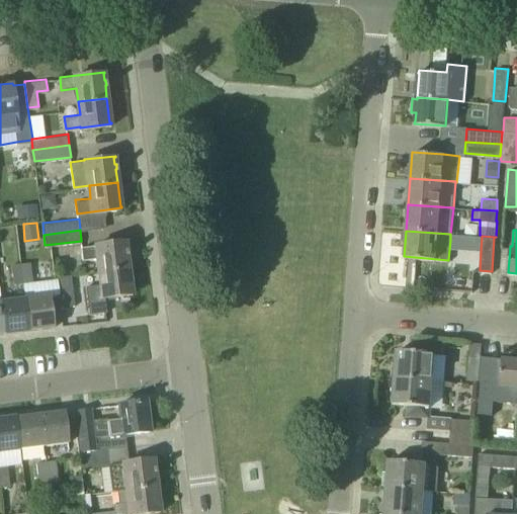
[(97,256),(99,270),(127,266),(126,254),(127,254),(127,249),(125,249),(125,242),(126,242),(126,240),(95,244),(81,246),(82,258),(97,256)]
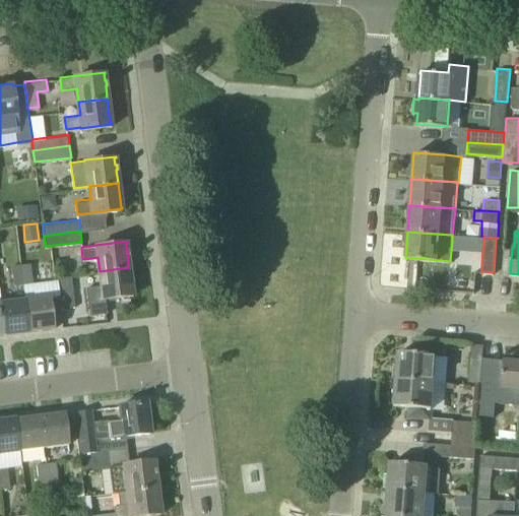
[(30,262),(20,263),(23,283),(34,281),(30,262)]
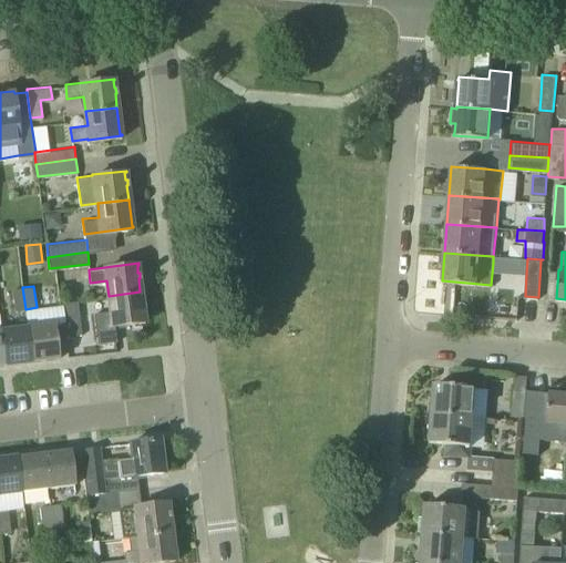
[(26,309),(22,287),(11,288),(14,310),(26,309)]
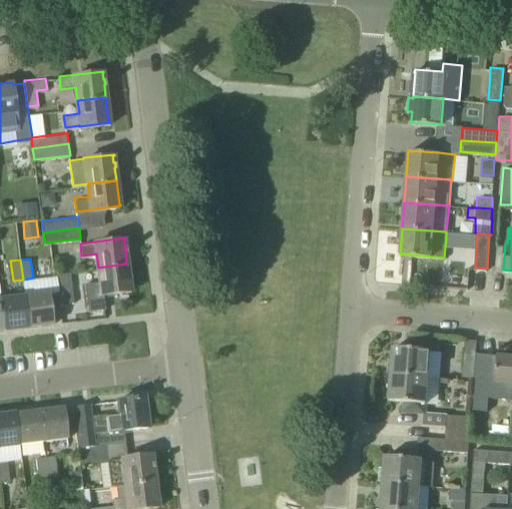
[(126,264),(98,268),(99,280),(84,282),(88,310),(105,307),(104,293),(131,290),(131,288),(129,289),(126,264)]
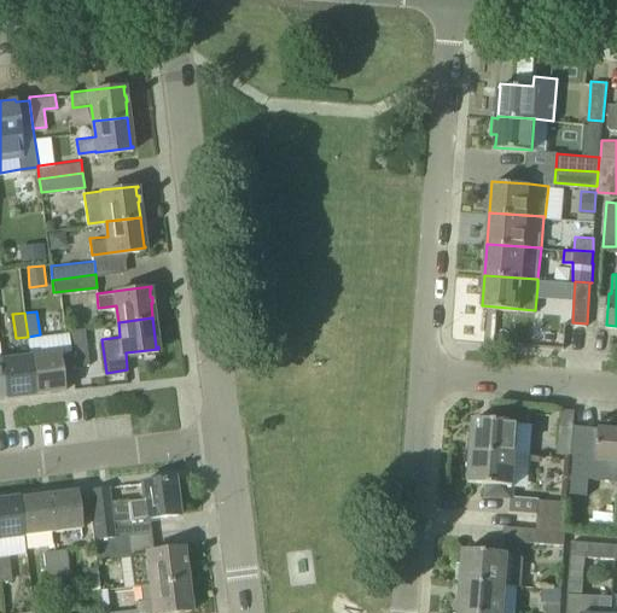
[(89,362),(87,338),(86,326),(69,328),(73,365),(89,362)]
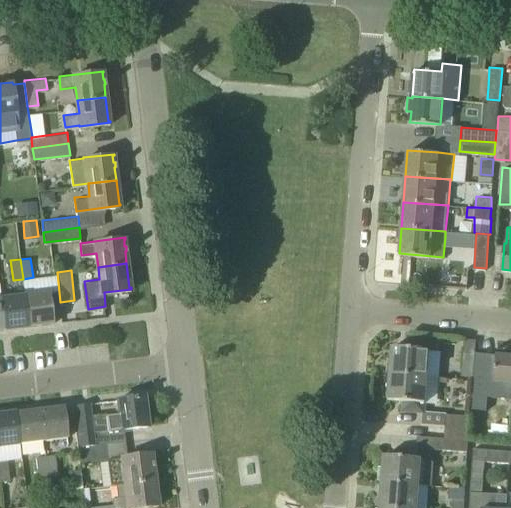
[(28,324),(53,321),(49,290),(25,293),(28,324)]
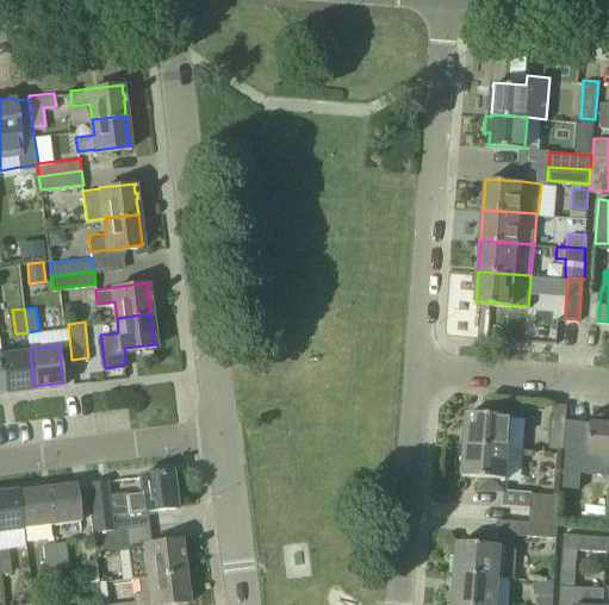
[(30,349),(1,353),(6,390),(33,386),(30,349)]
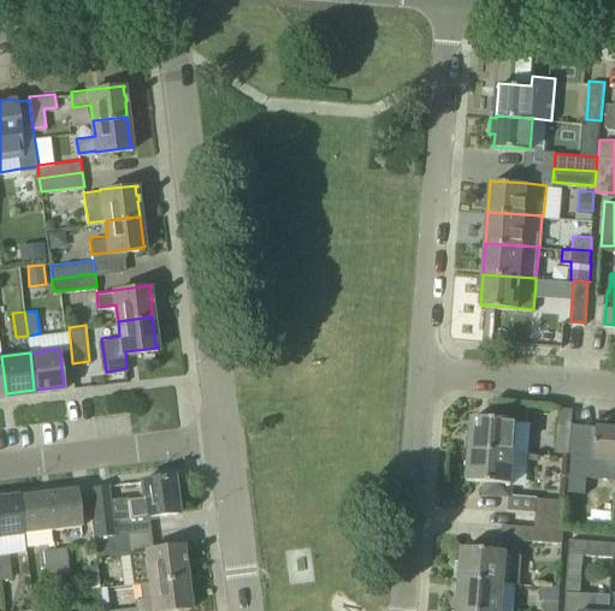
[(472,415),(469,448),(515,451),(518,420),(527,421),(528,404),(494,401),(494,403),(492,416),(472,415)]
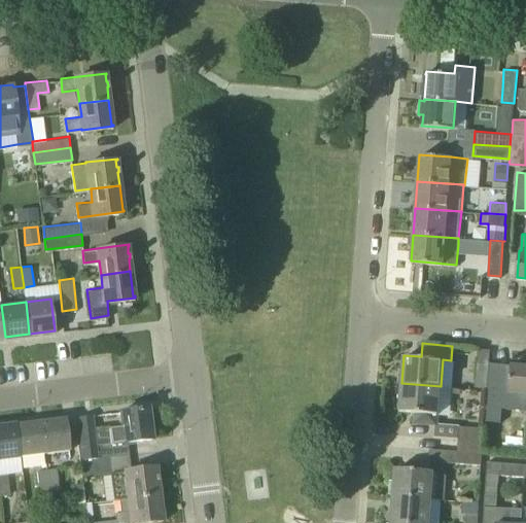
[(487,389),(490,361),(489,361),(490,348),(478,347),(475,388),(487,389)]
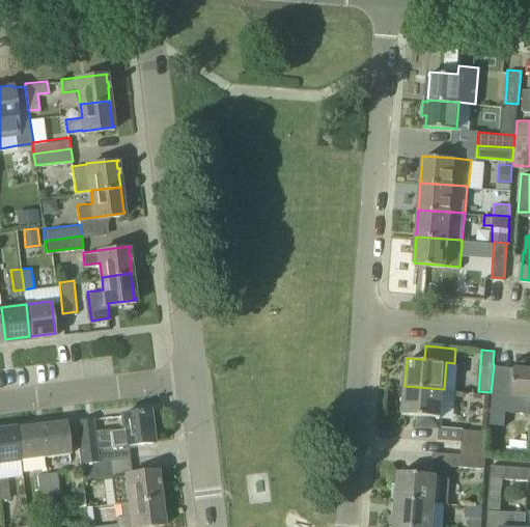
[(511,407),(529,408),(529,367),(514,366),(512,394),(511,407)]
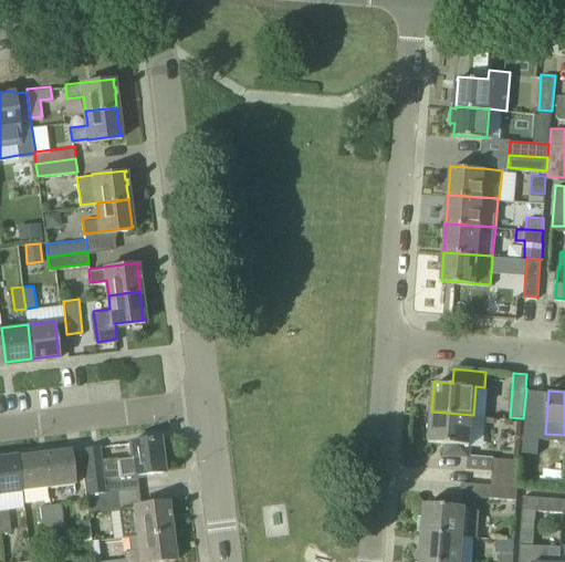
[(473,415),(431,412),(429,440),(447,443),(446,453),(469,455),(473,415)]
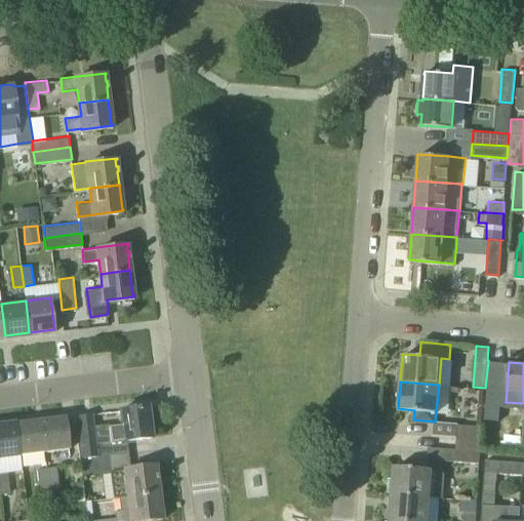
[(93,411),(74,413),(80,456),(127,450),(126,437),(152,434),(148,404),(120,408),(120,409),(121,409),(123,424),(111,425),(110,422),(95,424),(93,411)]
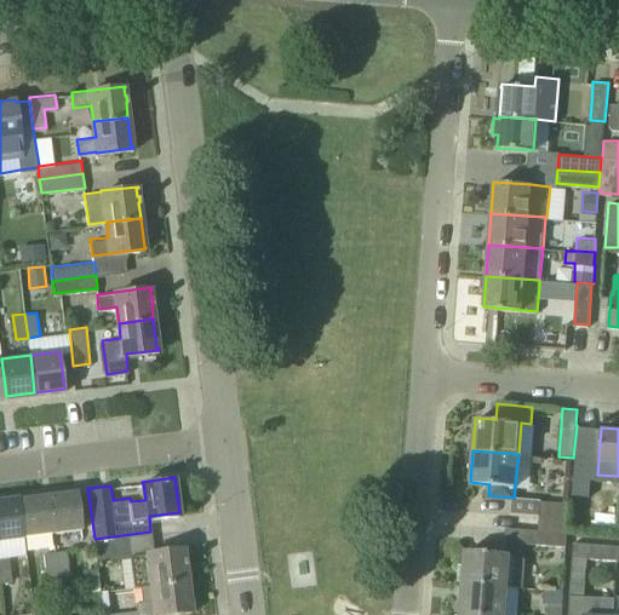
[(78,489),(47,493),(52,530),(82,527),(78,489)]
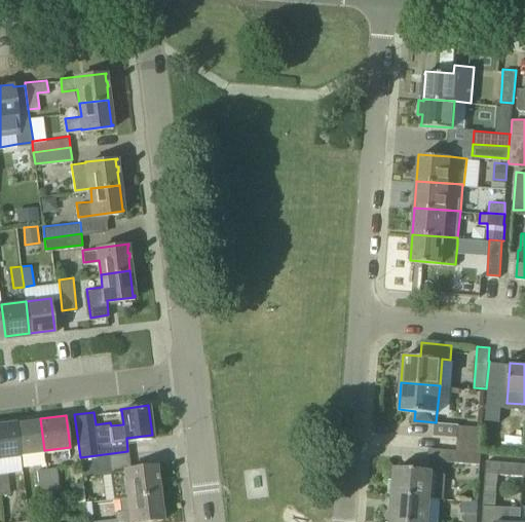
[(44,450),(40,418),(15,421),(20,453),(44,450)]
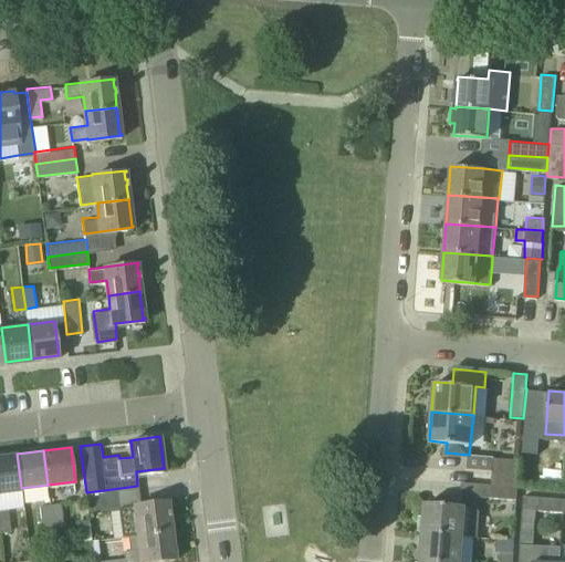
[(17,454),(0,456),(0,490),(21,488),(17,454)]
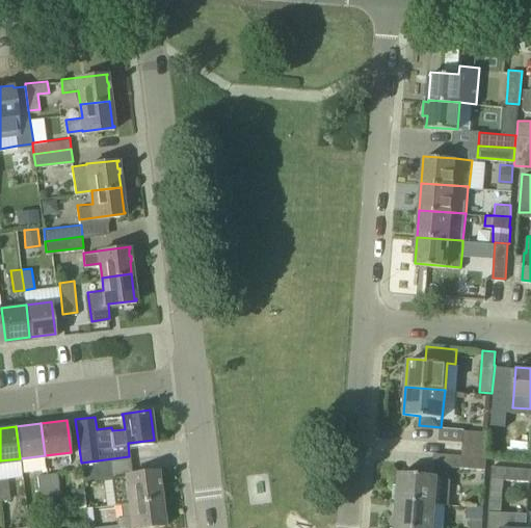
[(462,442),(487,444),(488,430),(463,428),(462,442)]
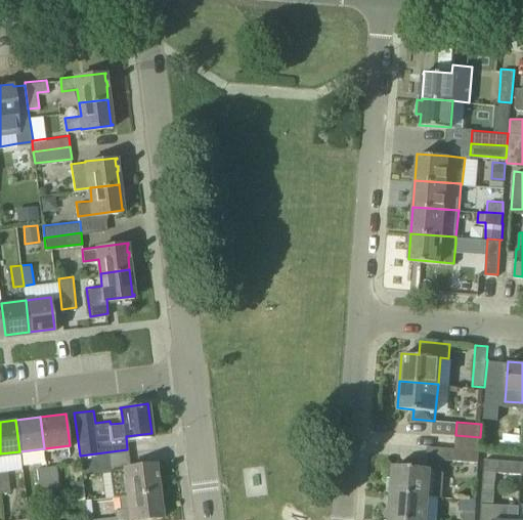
[(454,446),(480,448),(480,437),(455,435),(454,446)]
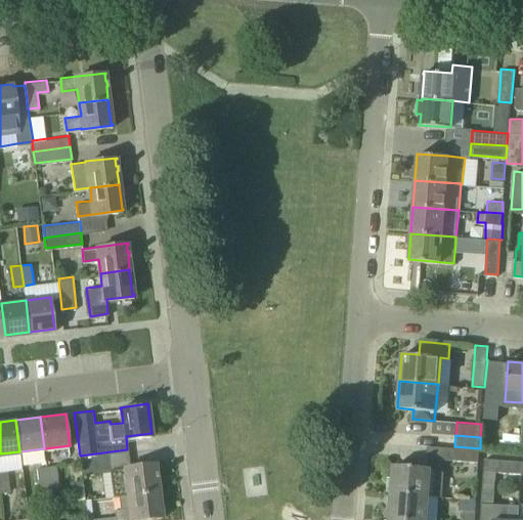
[(452,460),(479,461),(480,448),(454,446),(452,460)]
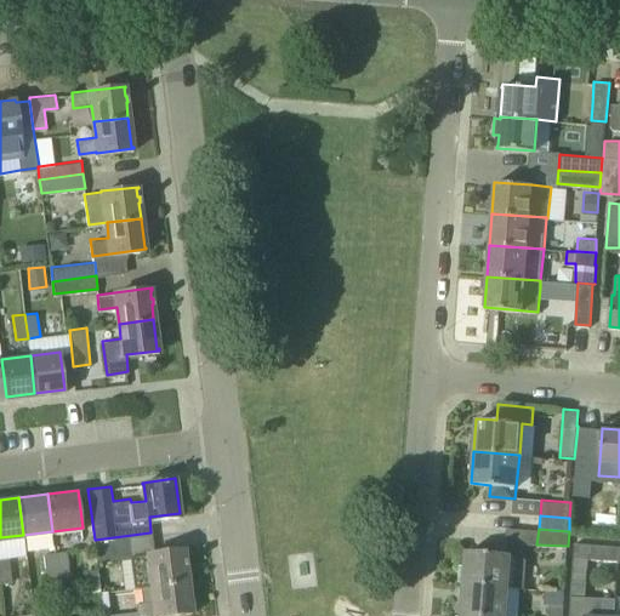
[(141,586),(187,580),(186,564),(187,564),(186,558),(185,558),(183,549),(185,549),(185,548),(153,552),(151,532),(95,540),(97,560),(120,557),(124,587),(141,585),(141,586)]
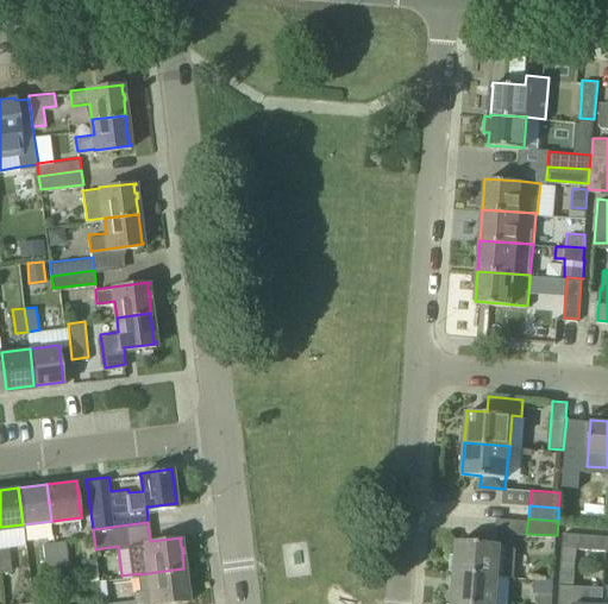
[(559,583),(558,603),(602,603),(603,585),(575,584),(576,546),(607,548),(607,535),(563,532),(563,546),(559,583)]
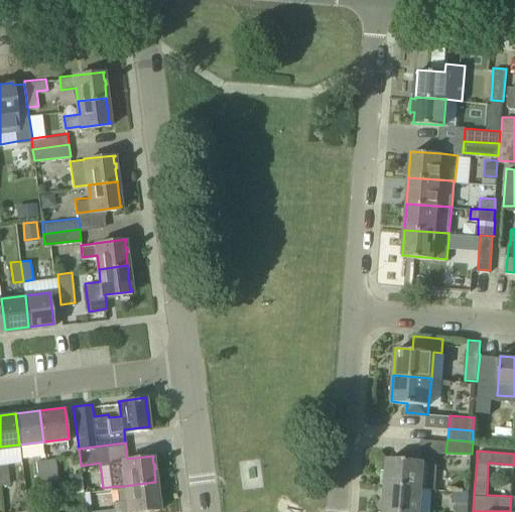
[(54,457),(45,458),(48,478),(57,476),(54,457)]
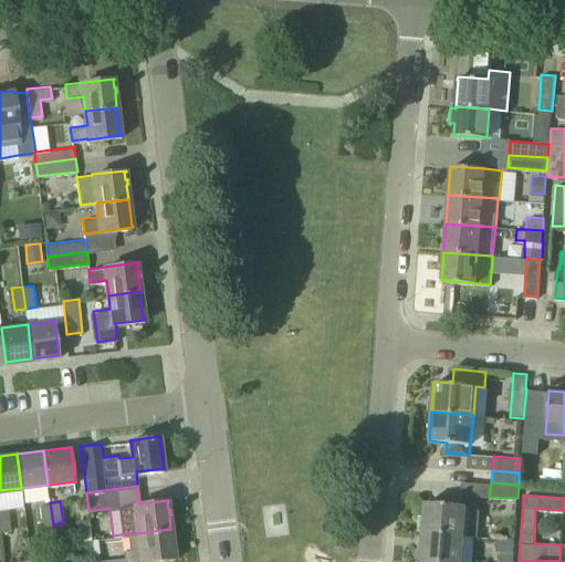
[(475,506),(466,505),(425,501),(422,531),(463,533),(478,534),(480,511),(475,506)]
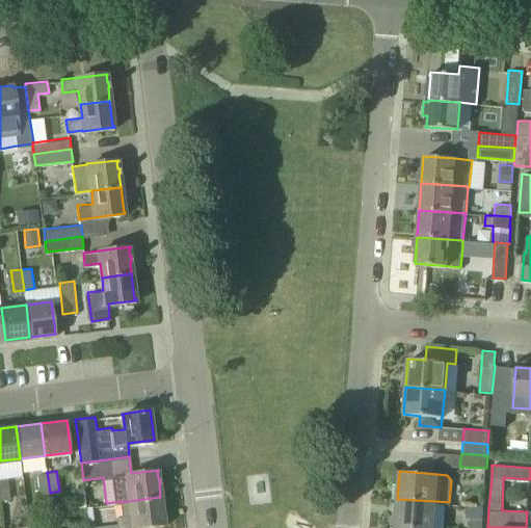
[(47,472),(37,474),(41,494),(50,493),(47,472)]
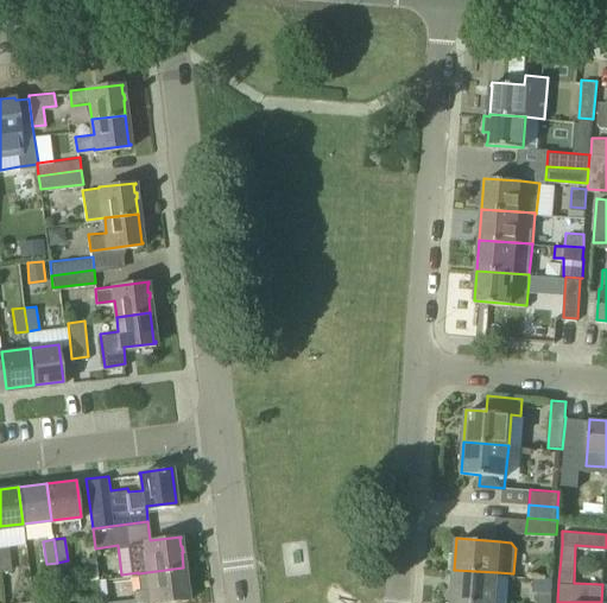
[(0,545),(0,566),(0,569),(12,567),(8,545),(0,545)]
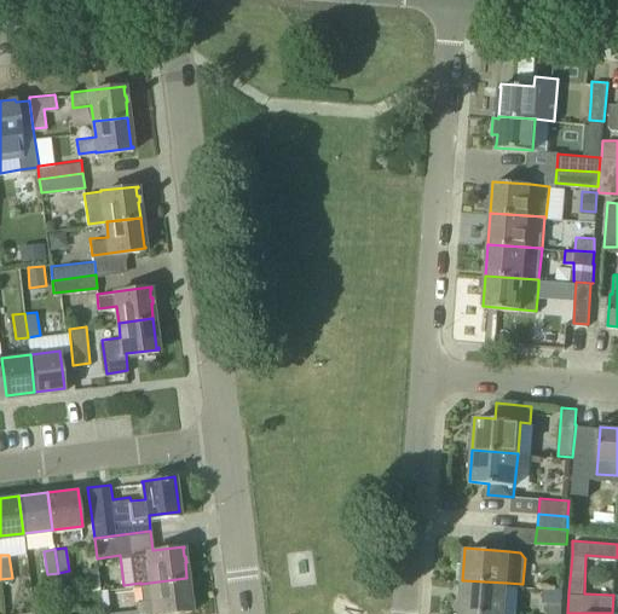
[(137,600),(138,608),(110,612),(107,588),(100,588),(103,613),(140,613),(154,613),(192,608),(192,607),(190,607),(186,578),(140,584),(142,598),(137,600)]
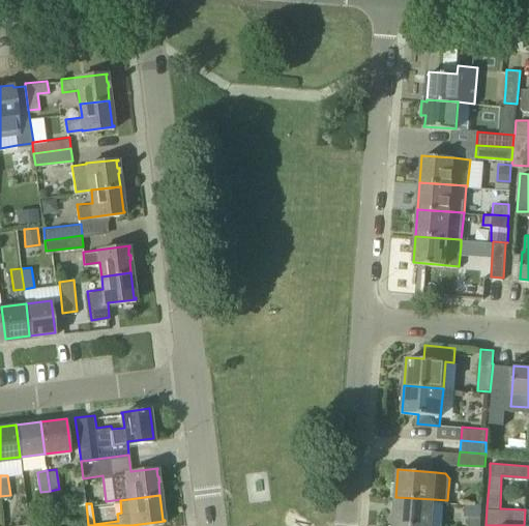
[(393,524),(415,525),(432,525),(434,499),(395,497),(393,524)]
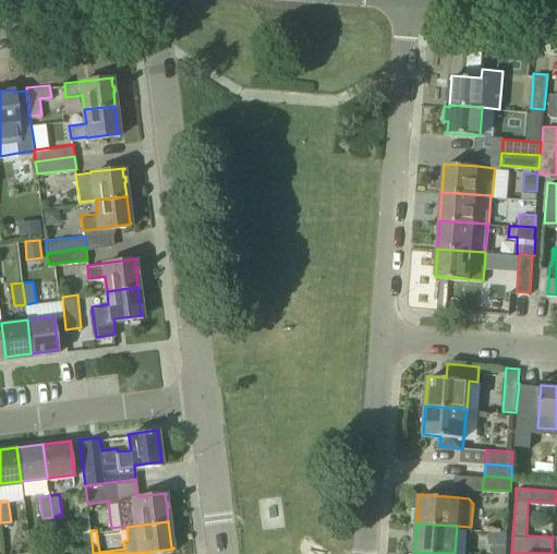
[(493,543),(492,553),(505,553),(506,543),(493,543)]
